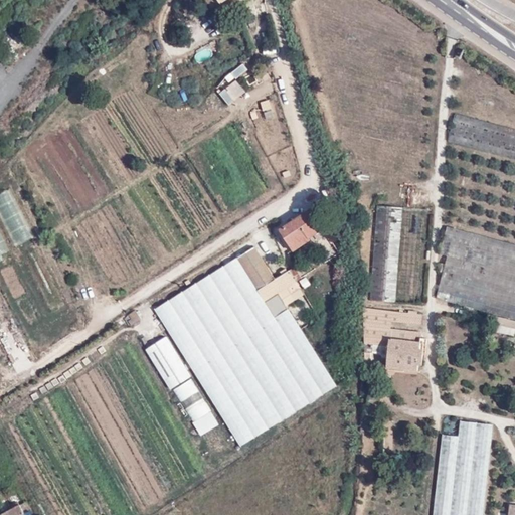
[(205,0),(206,0),(211,9),(224,0),(205,0)]
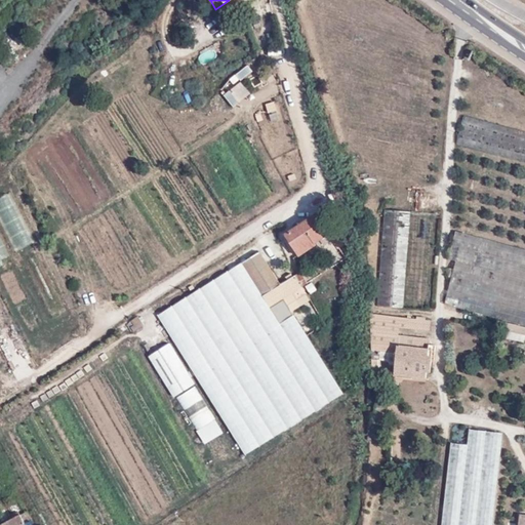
[(257,37),(259,57),(269,57),(266,36),(257,37)]
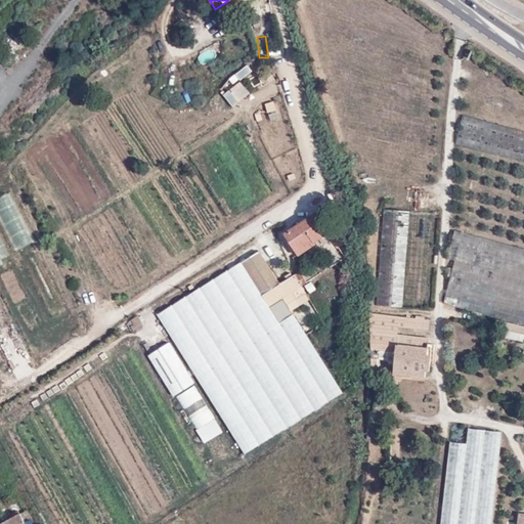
[(523,130),(462,114),(454,141),(523,160),(523,130)]
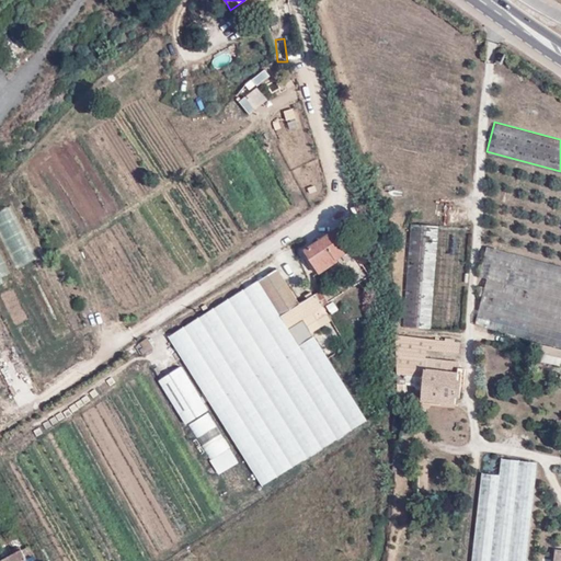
[(466,229),(410,222),(403,328),(458,333),(466,229)]
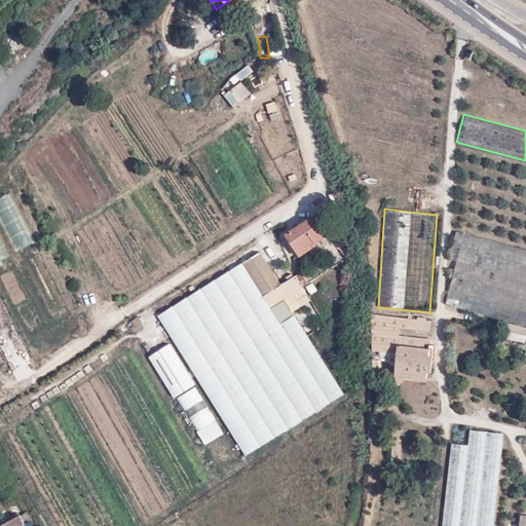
[(285,235),(301,258),(309,253),(316,246),(331,235),(318,213),(285,235)]
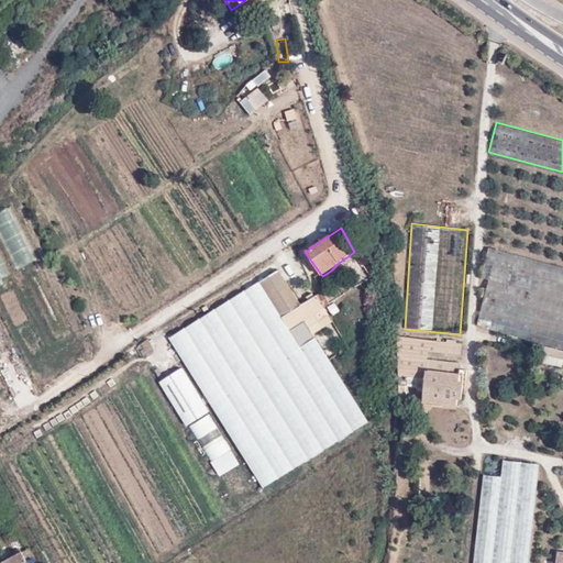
[(488,279),(477,326),(562,348),(562,265),(489,245),(479,277),(488,279)]
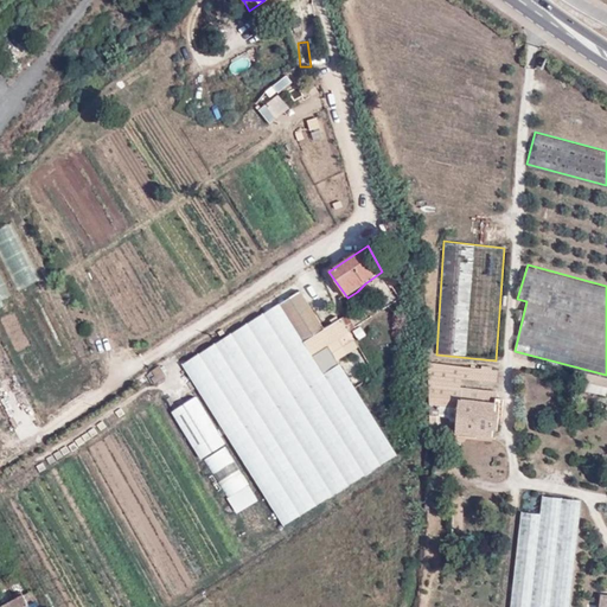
[(301,289),(231,336),(259,377),(352,333),(342,318),(325,328),(301,289)]
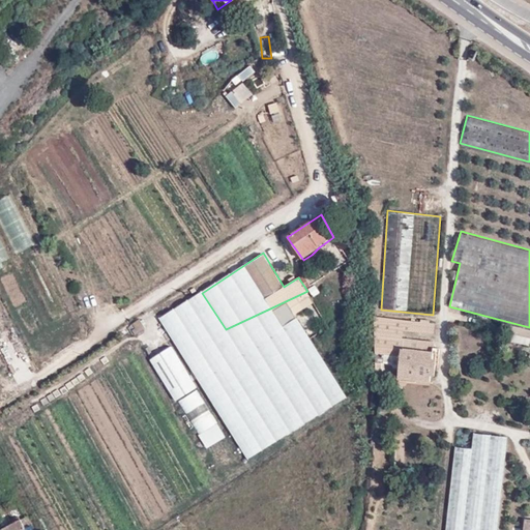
[(376,352),(401,357),(402,350),(433,353),(435,342),(404,337),(404,330),(434,333),(436,324),(375,316),(376,352)]
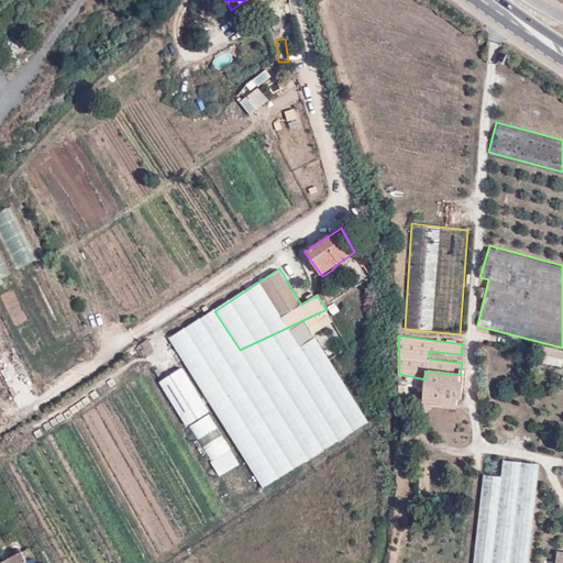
[(144,349),(141,351),(144,356),(155,350),(147,339),(141,344),(144,349)]
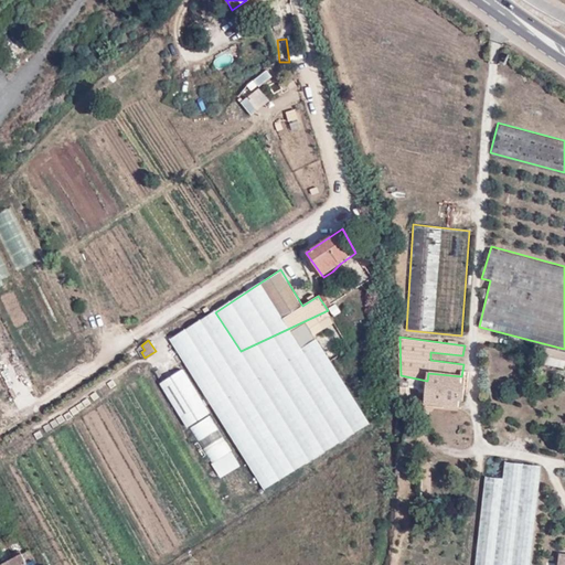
[(564,369),(564,363),(564,352),(548,350),(546,366),(564,369)]
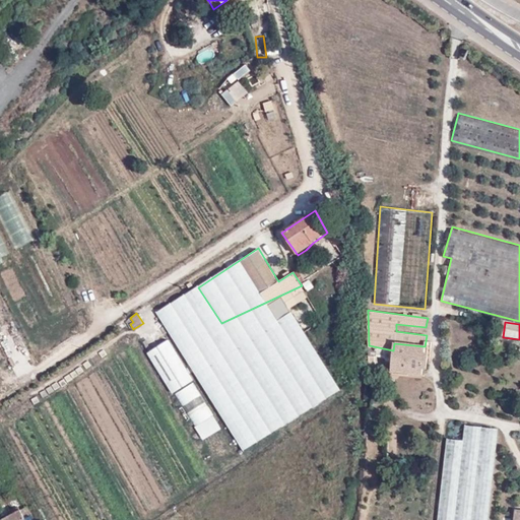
[(169,340),(146,353),(217,461),(238,449),(181,359),(169,340)]
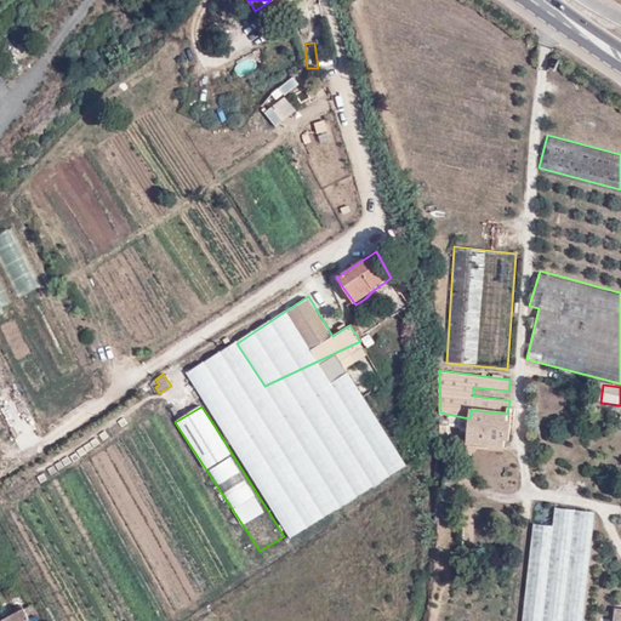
[(507,414),(471,410),(469,419),(467,448),(503,451),(507,414)]
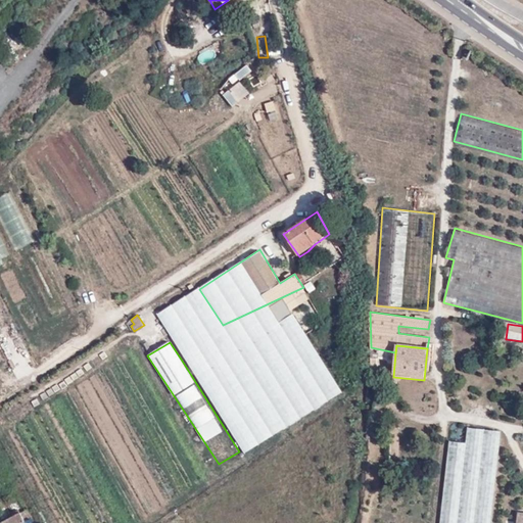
[(465,442),(449,440),(440,522),(492,522),(504,431),(467,427),(465,442)]
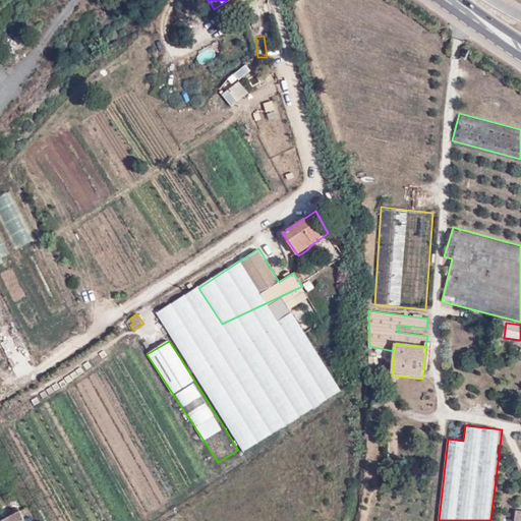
[(25,520),(20,511),(1,520),(25,520)]
